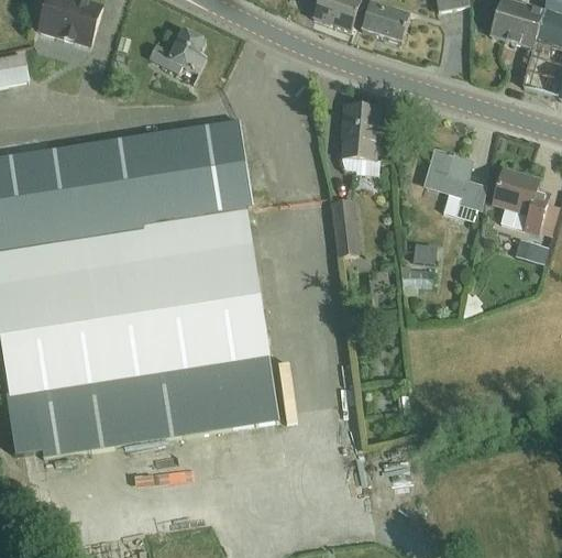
[(101,6),(81,0),(46,0),(44,0),(43,2),(45,3),(37,31),(89,46),(101,6)]
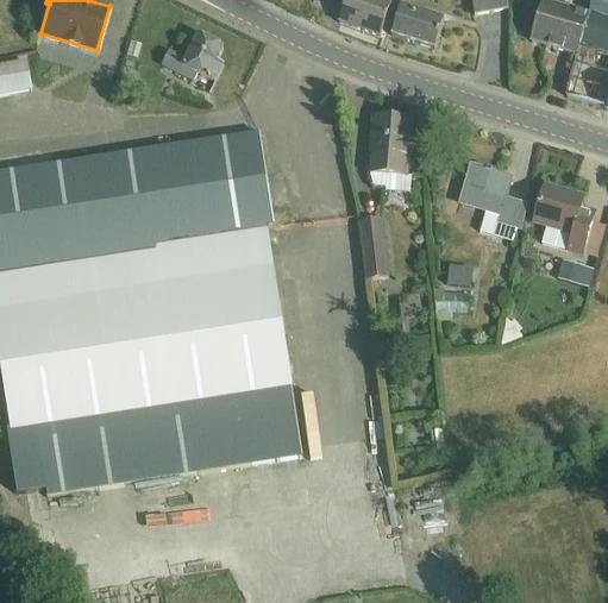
[(344,0),(337,19),(380,35),(392,0),(344,0)]
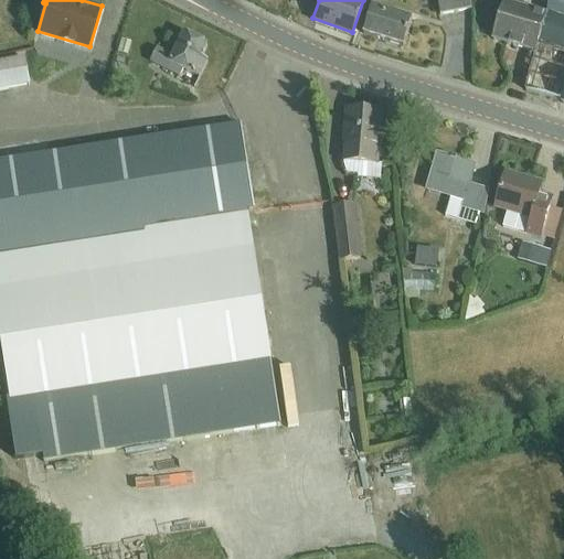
[(436,0),(438,11),(470,6),(469,0),(436,0)]
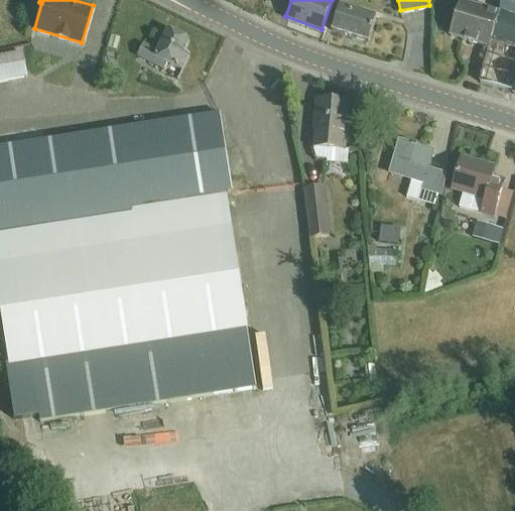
[(460,0),(449,30),(448,32),(488,44),(479,80),(510,89),(514,72),(514,0),(499,0),(498,8),(497,10),(463,0),(460,0)]
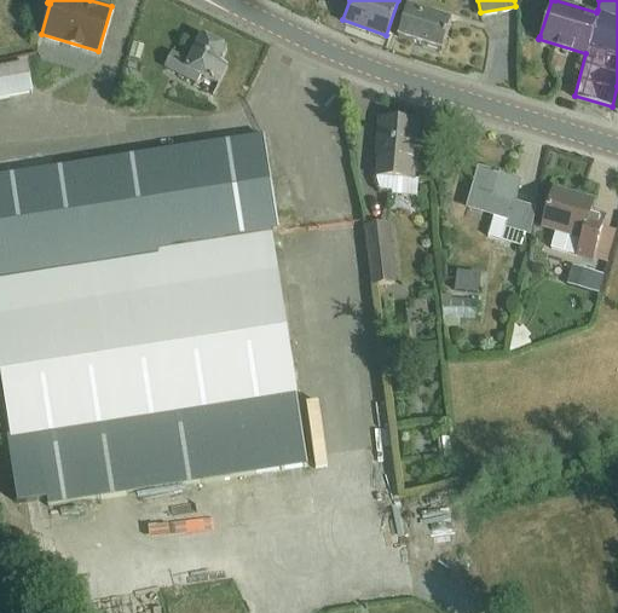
[(397,34),(442,47),(450,18),(405,5),(397,34)]
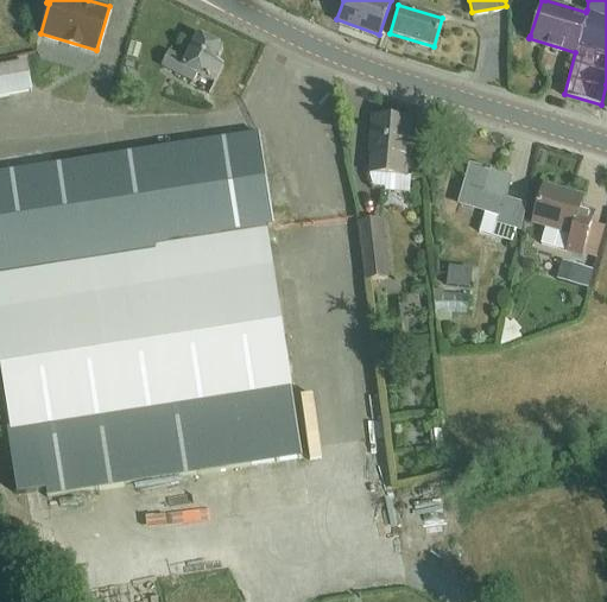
[(166,49),(160,62),(193,78),(196,71),(213,80),(221,62),(215,58),(221,45),(196,32),(184,57),(166,49)]
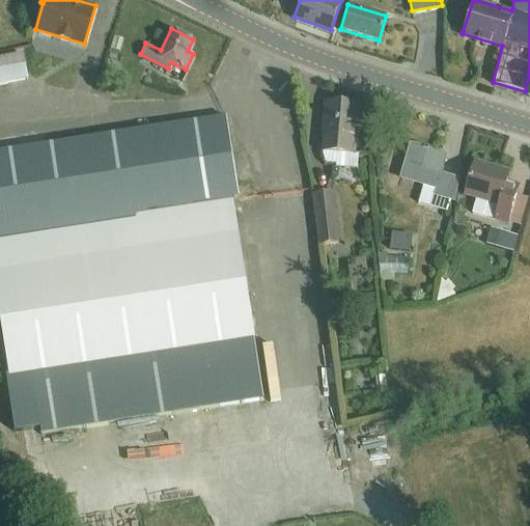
[(0,81),(26,77),(21,51),(0,55),(0,81)]
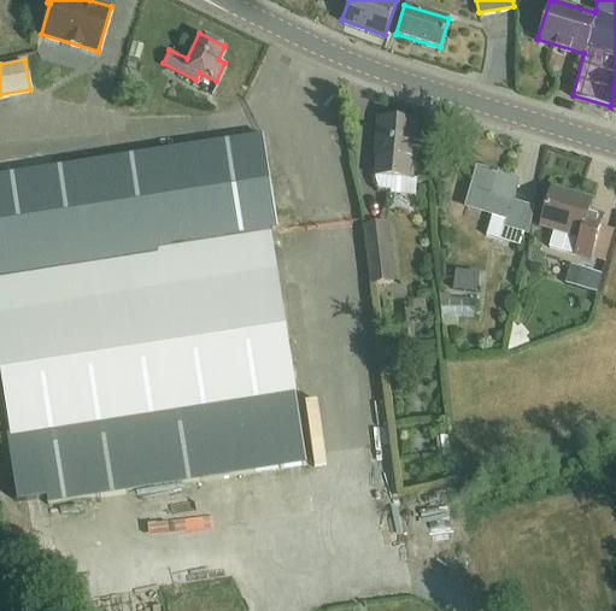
[(375,172),(410,176),(415,119),(376,116),(375,139),(377,139),(375,172)]
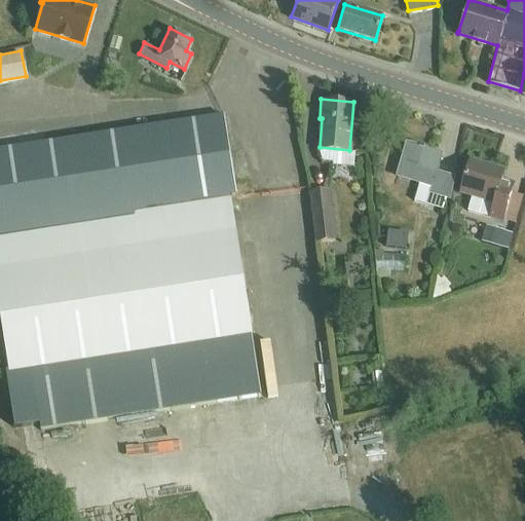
[(0,314),(8,368),(30,365),(39,425),(259,393),(228,192),(235,191),(223,115),(0,147),(0,314)]
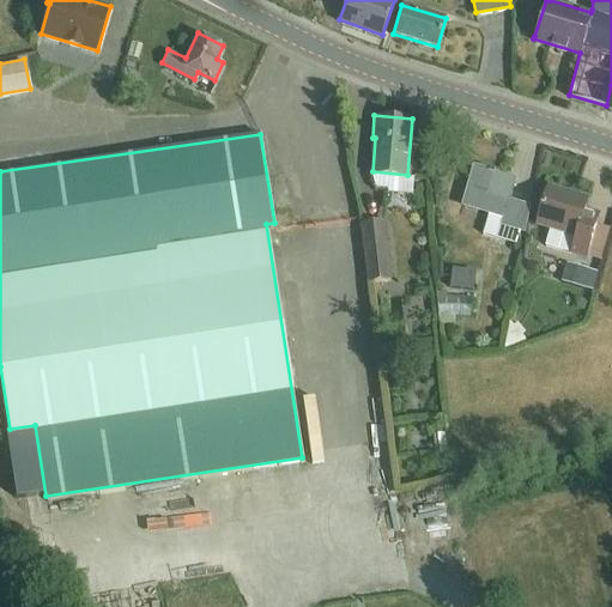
[(529,204),(508,198),(514,176),(473,163),(461,201),(488,210),(482,230),(515,241),(519,226),(523,228),(529,204)]
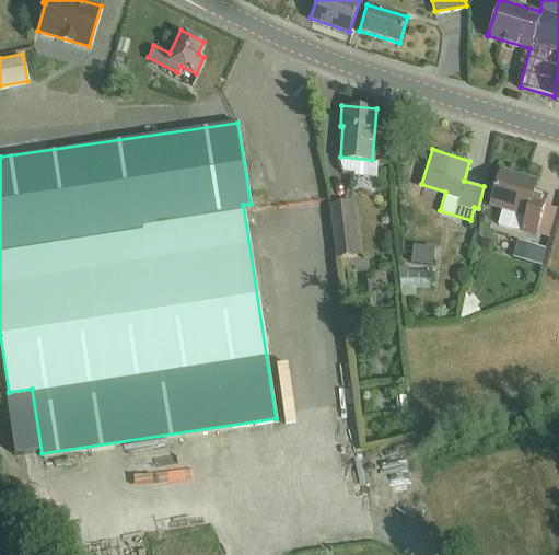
[(531,199),(536,181),(499,170),(489,203),(501,206),(497,221),(535,232),(544,203),(531,199)]
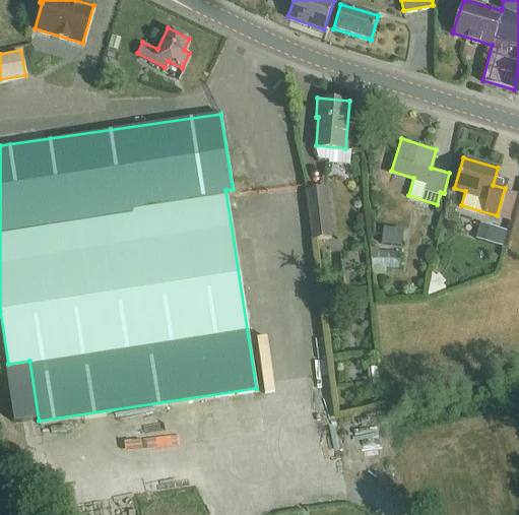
[(307,188),(312,237),(330,235),(324,186),(307,188)]
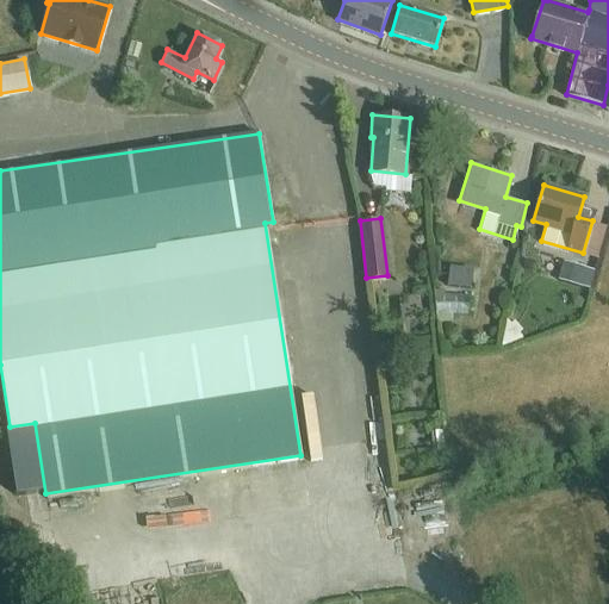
[(557,276),(578,282),(584,265),(563,257),(557,276)]
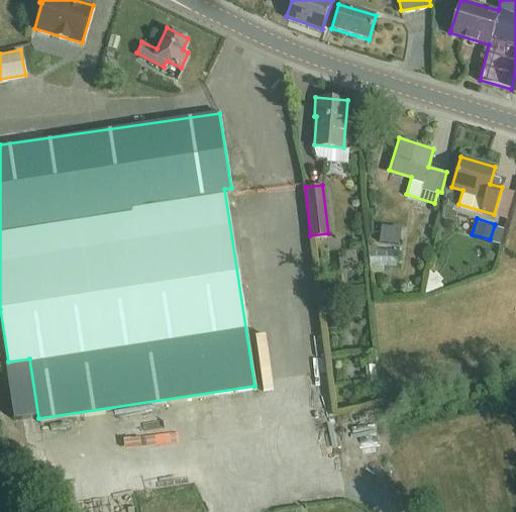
[(402,237),(403,220),(385,219),(384,237),(402,237)]
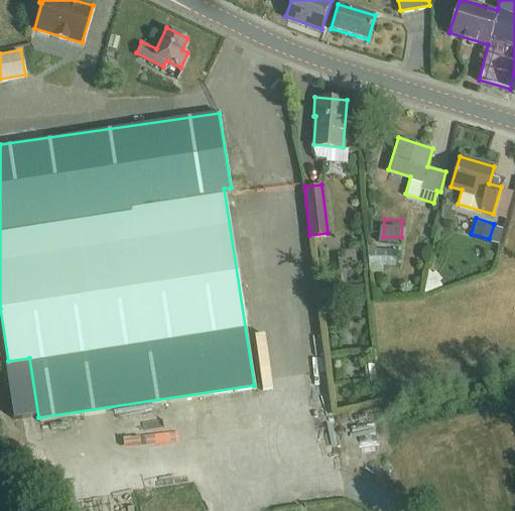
[(399,249),(376,248),(375,260),(398,261),(399,249)]
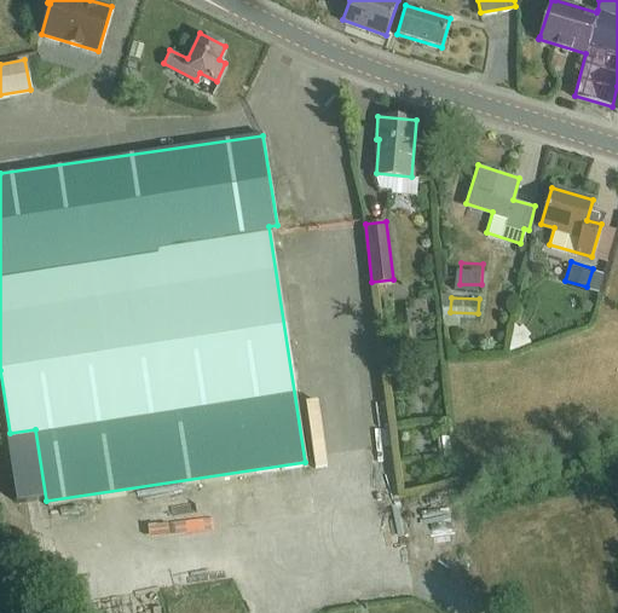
[(515,321),(517,340),(533,340),(533,321),(515,321)]
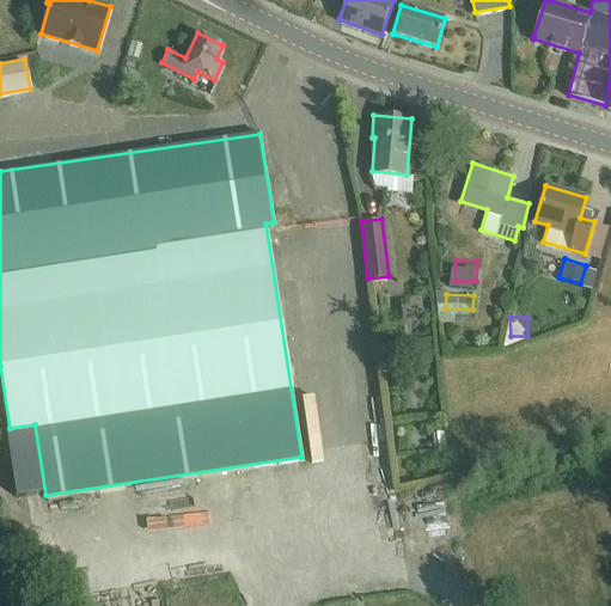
[(103,605),(116,605),(112,586),(101,588),(103,605)]
